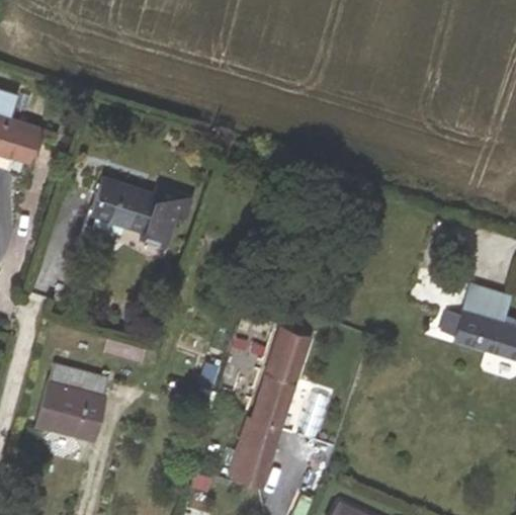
[(0,155),(28,165),(39,129),(0,115),(0,155)]
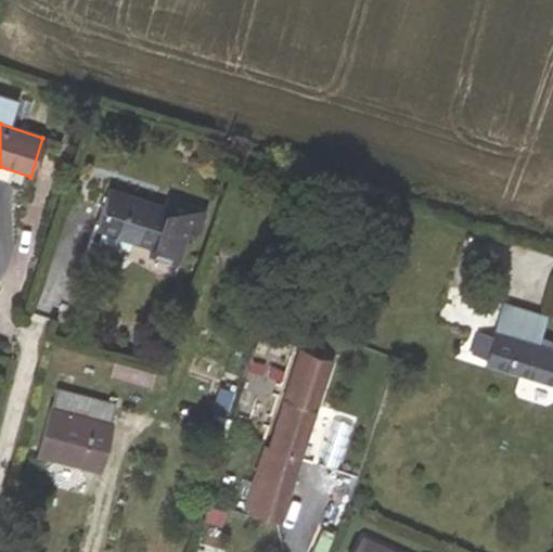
[(165,208),(114,191),(100,232),(152,249),(150,256),(177,266),(189,230),(190,230),(198,233),(206,212),(168,200),(165,208)]
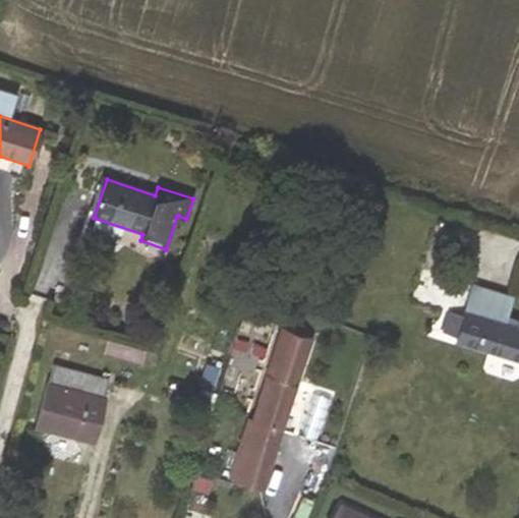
[(513,302),(476,290),(468,314),(465,314),(464,319),(453,315),(447,333),(460,337),(458,343),(518,362),(518,329),(506,325),(513,302)]
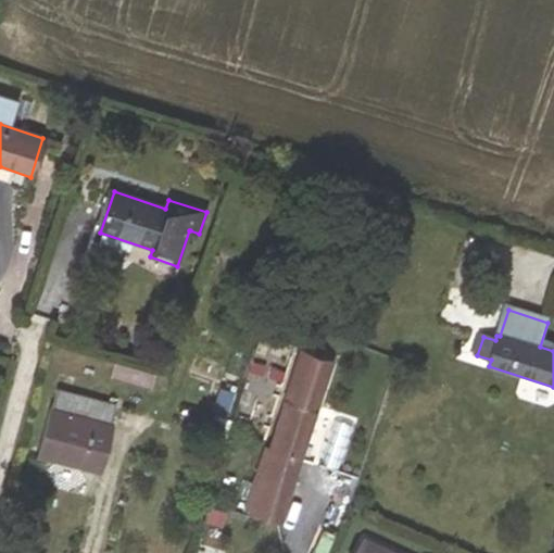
[(251,515),(282,525),(334,365),(301,354),(251,515)]
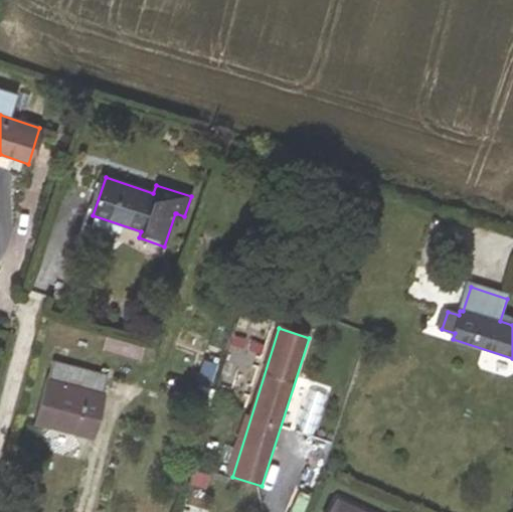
[(38,424),(93,440),(109,379),(55,364),(38,424)]
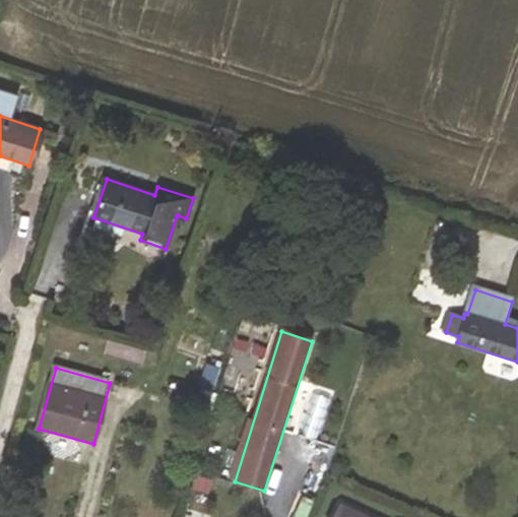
[(196,491),(208,495),(212,482),(201,478),(196,491)]
